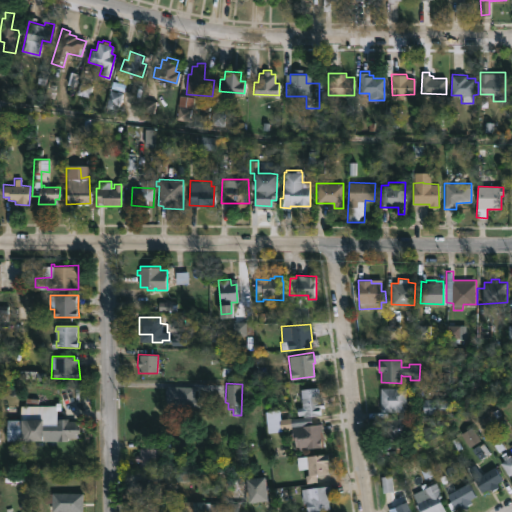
[(319,395),(319,404),(322,404),(323,411),(321,411),(322,415),(304,416),(304,415),(298,415),(297,407),(302,407),(301,397),(303,396),(302,388),(318,387),(319,395)]
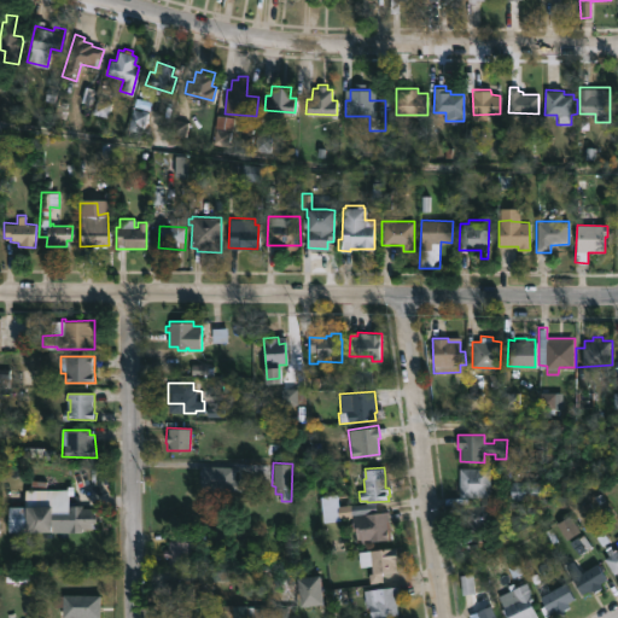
[(489,496),(458,495),(459,467),(490,468),(489,496)]
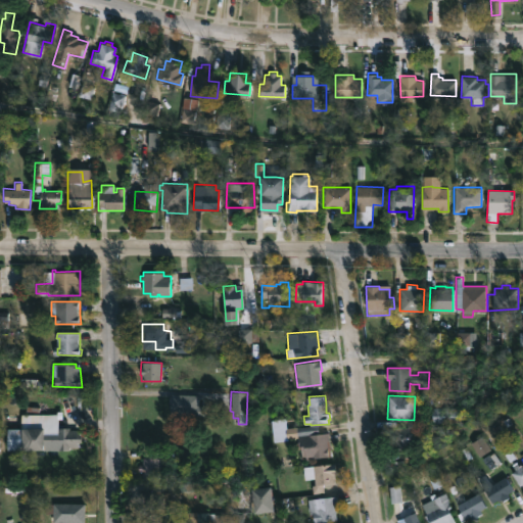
[(214,409),(214,421),(177,420),(177,398),(206,399),(206,409),(214,409)]
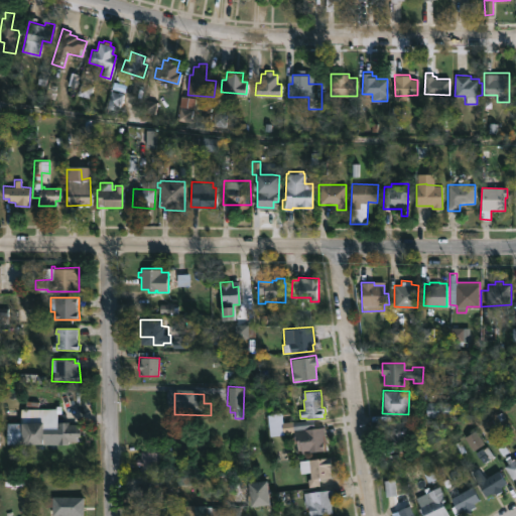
[(429,418),(427,418),(426,402),(455,401),(456,417),(429,418)]
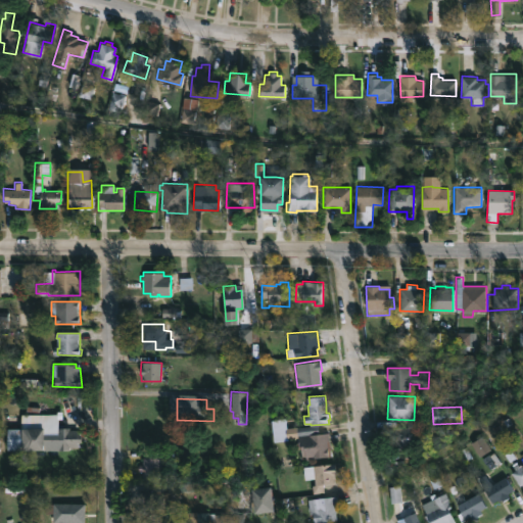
[(57,419),(57,427),(77,429),(77,446),(42,446),(42,450),(19,450),(19,414),(56,414),(56,411),(61,411),(61,419),(57,419)]
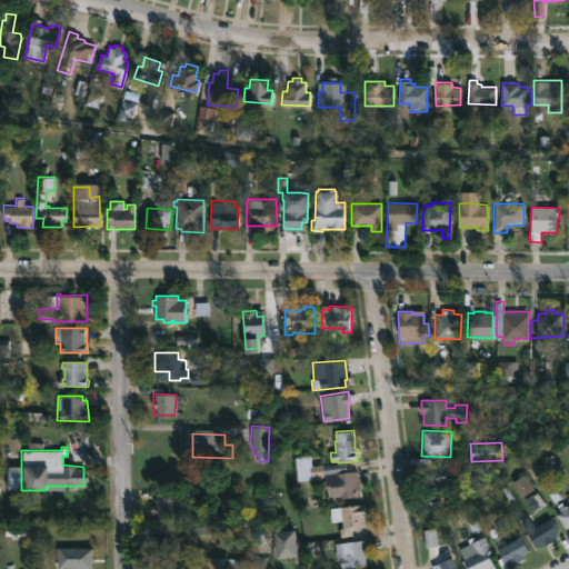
[(346,462),(346,472),(358,471),(358,481),(356,481),(357,497),(328,499),(327,488),(323,488),(321,465),(346,462)]
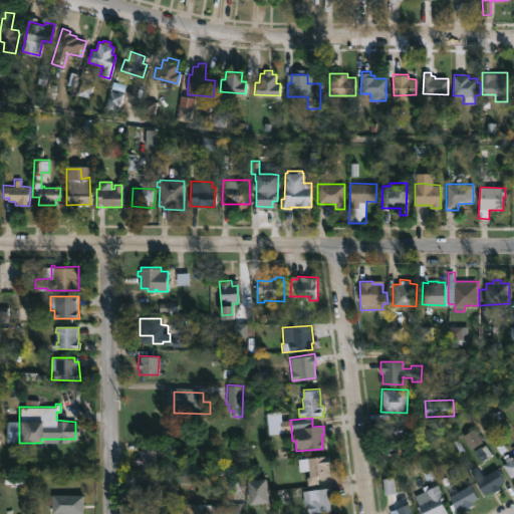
[(387,442),(387,420),(411,420),(411,436),(395,436),(395,442),(387,442)]
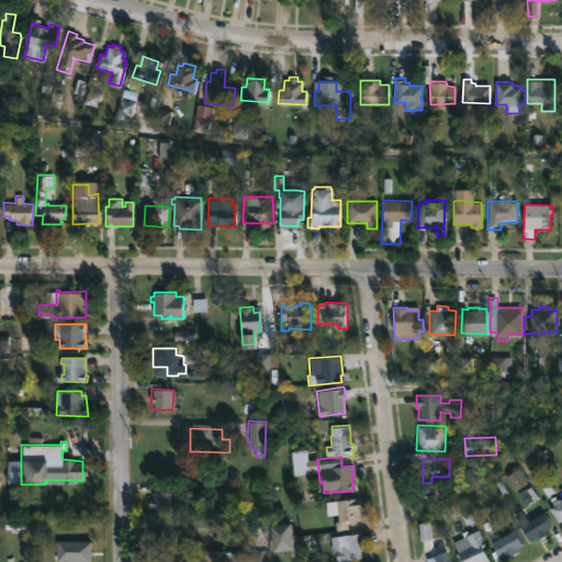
[(177,492),(177,516),(153,515),(153,506),(148,506),(147,498),(153,499),(153,491),(177,492)]
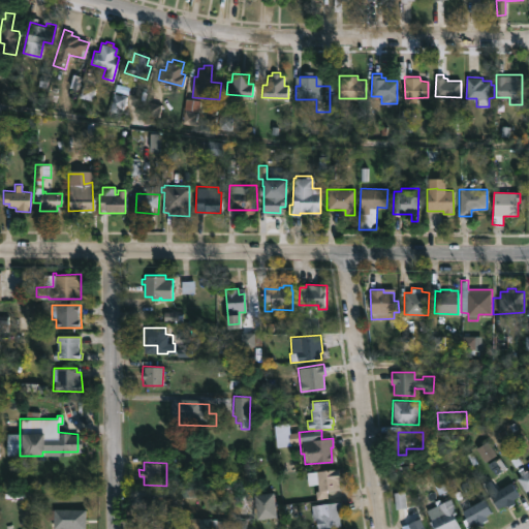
[(528,470),(528,489),(526,491),(518,477),(522,475),(518,469),(522,466),(526,472),(528,470)]
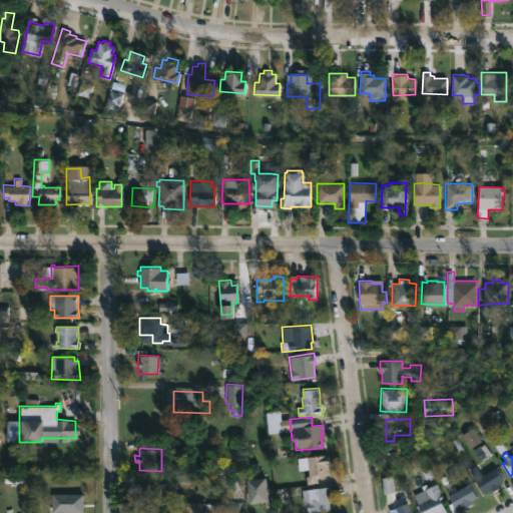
[(317,475),(317,483),(311,483),(310,478),(307,478),(306,457),(329,455),(330,466),(327,466),(328,474),(317,475)]
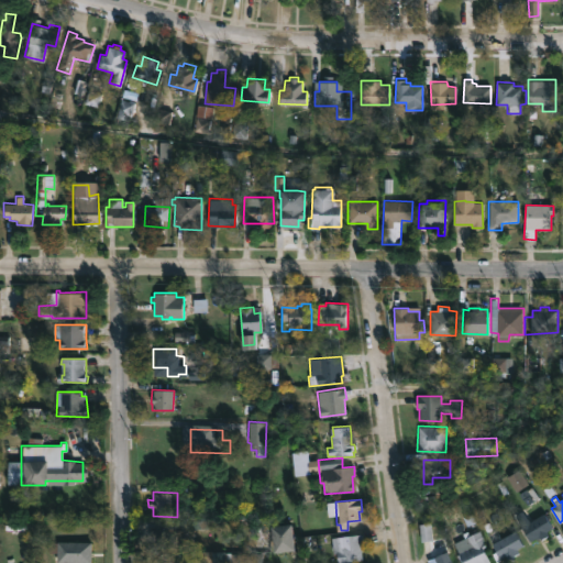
[(527,519),(529,521),(543,512),(554,528),(548,531),(551,536),(541,541),(539,539),(538,540),(536,539),(530,542),(514,516),(521,510),(527,519)]
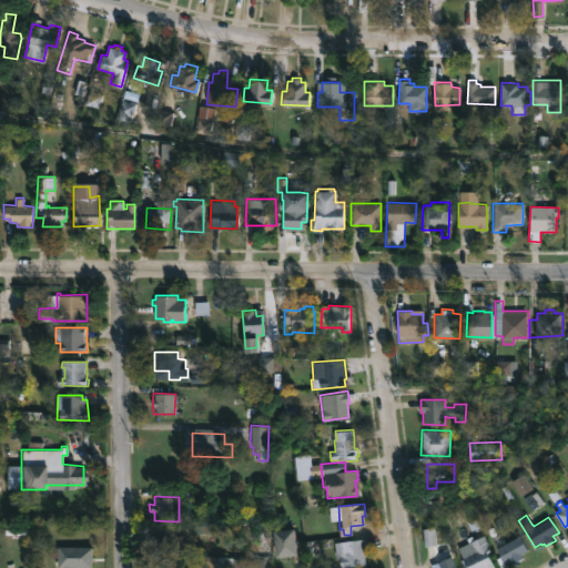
[(151,534),(163,534),(163,524),(178,525),(176,534),(186,534),(186,546),(176,545),(176,553),(134,551),(135,521),(146,521),(146,528),(151,529),(151,534)]
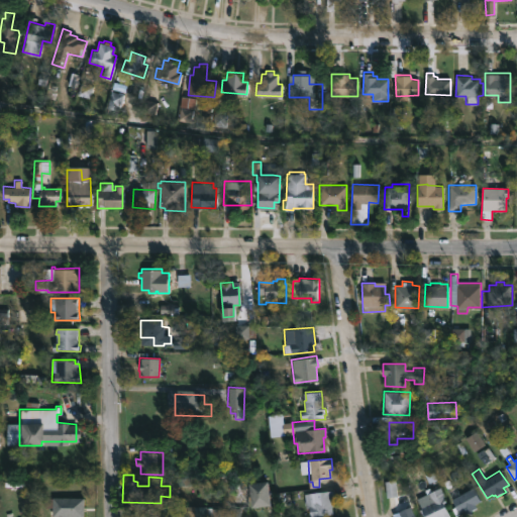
[(266,506),(251,508),(248,484),(267,481),(270,506),(266,506)]
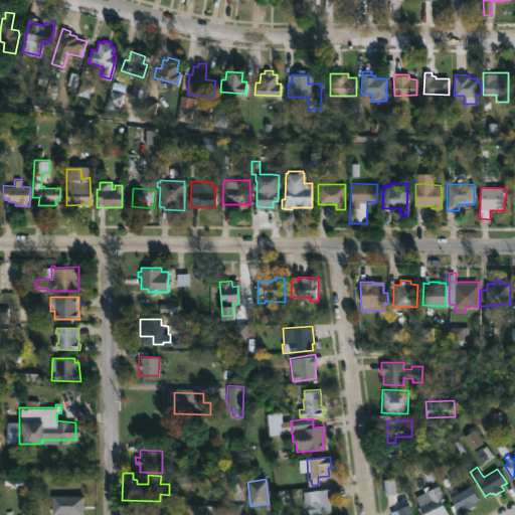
[(440,485),(445,496),(441,498),(449,514),(422,514),(415,496),(424,493),(422,488),(427,486),(430,489),(440,485)]
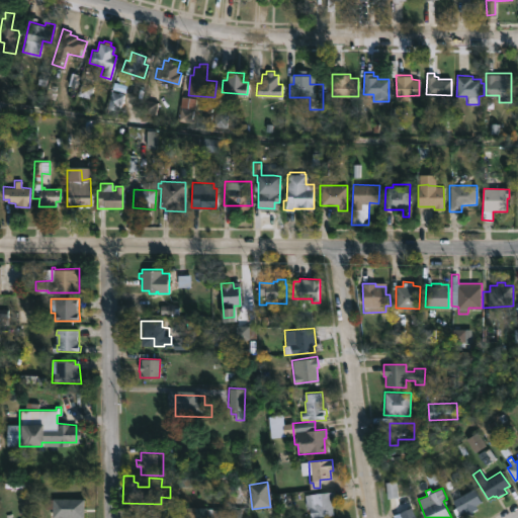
[(475,488),(483,503),(476,506),(478,508),(466,514),(465,511),(460,514),(452,500),(475,488)]
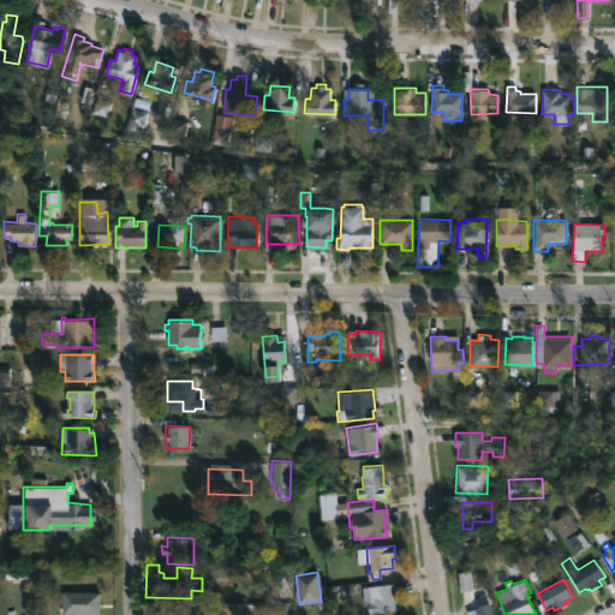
[(394,601),(395,613),(377,614),(368,614),(368,604),(363,605),(362,587),(395,584),(394,601)]
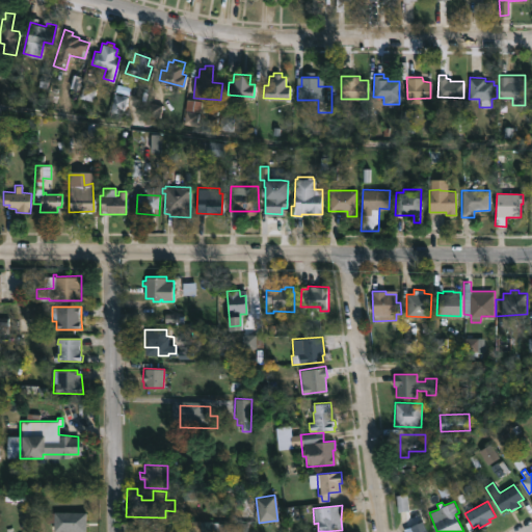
[(85,524),(85,531),(53,531),(53,526),(45,526),(45,512),(85,512),(85,524)]
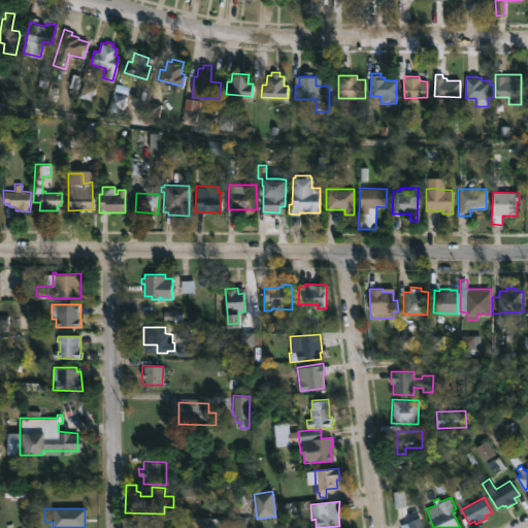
[(198,527),(198,518),(245,518),(244,527),(198,527)]
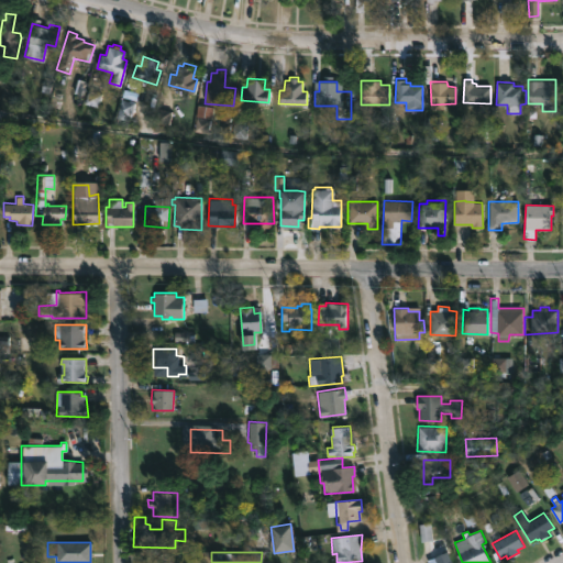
[(435,562),(433,558),(446,552),(451,562),(435,562)]
